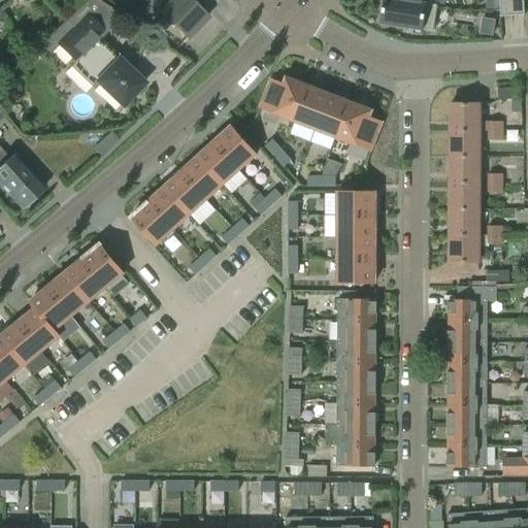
[(99,41),(122,18),(95,0),(89,0),(34,52),(44,61),(59,46),(73,61),(70,64),(93,87),(97,83),(122,106),(143,84),(118,59),(99,41)]
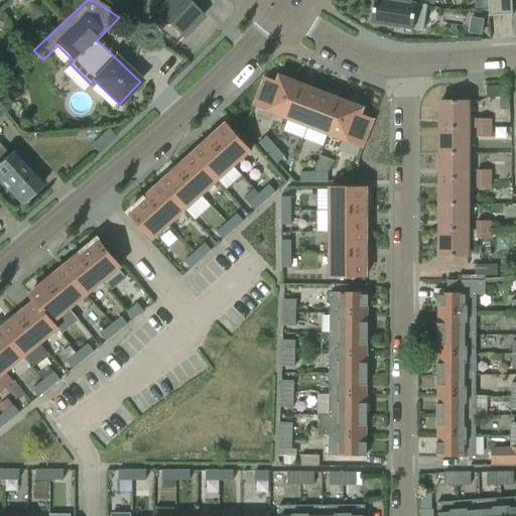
[(202,17),(188,4),(191,0),(157,0),(151,7),(182,37),(202,17)]
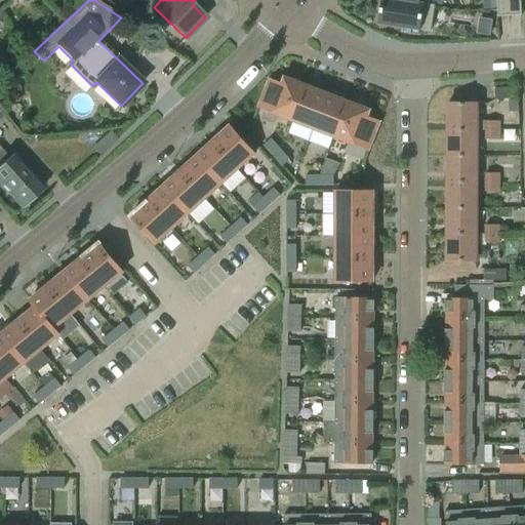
[(403,0),(381,0),(378,23),(420,29),(425,3),(419,2),(403,0)]
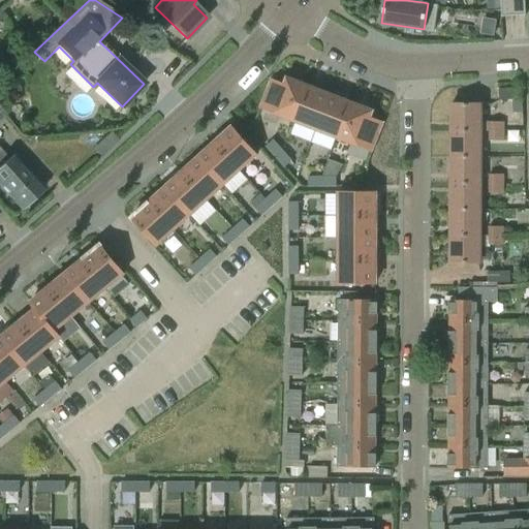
[(514,17),(511,0),(500,0),(501,17),(514,17)]
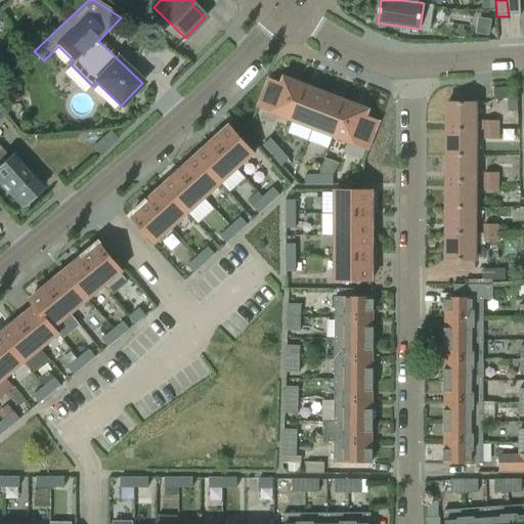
[(520,15),(519,0),(507,0),(509,16),(520,15)]
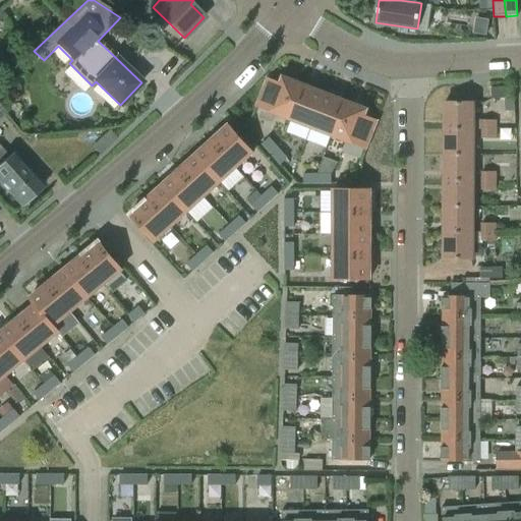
[(514,40),(513,24),(464,25),(464,41),(514,40)]
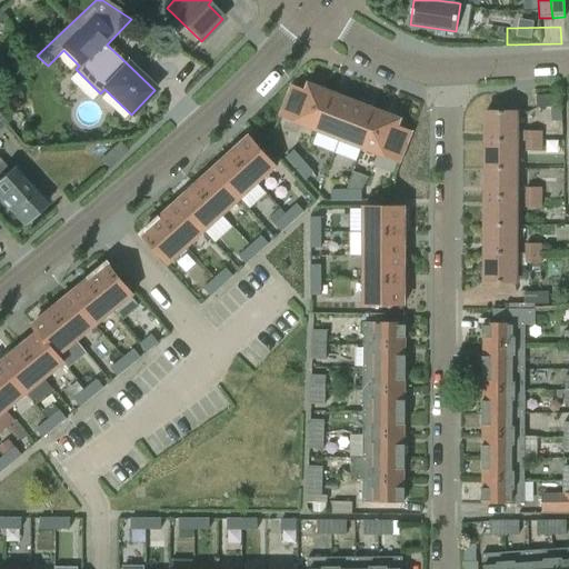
[(317,131),(331,93),(313,87),(311,93),(292,86),(280,117),(317,131)]
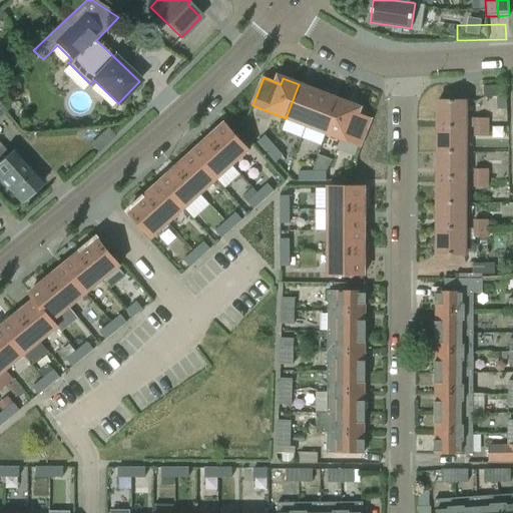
[(306,125),(319,92),(299,84),(286,118),(306,125)]
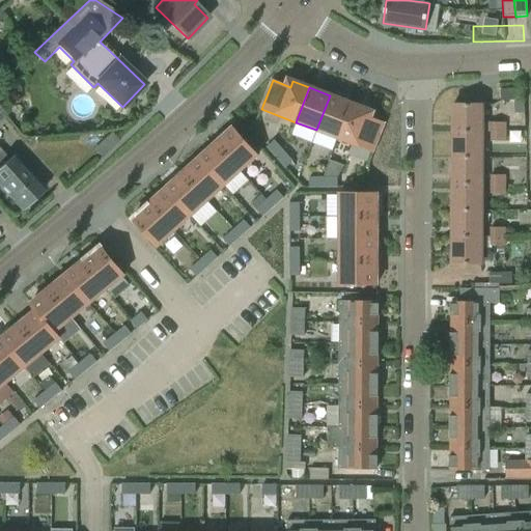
[(523,89),(499,90),(499,101),(514,101),(515,112),(524,112),(523,100),(523,89)]
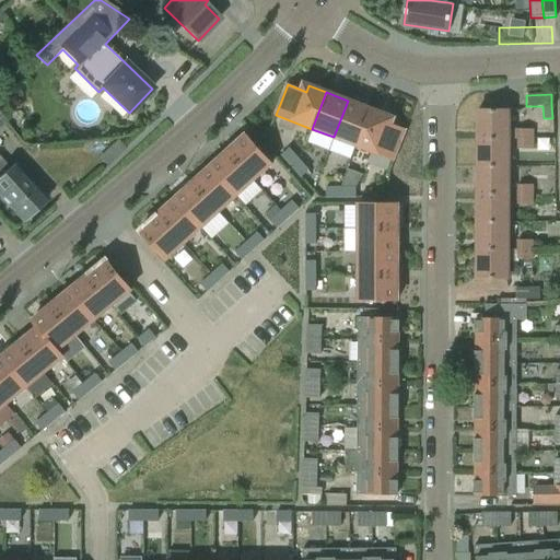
[(334,137),(356,146),(371,109),(348,101),(334,137)]
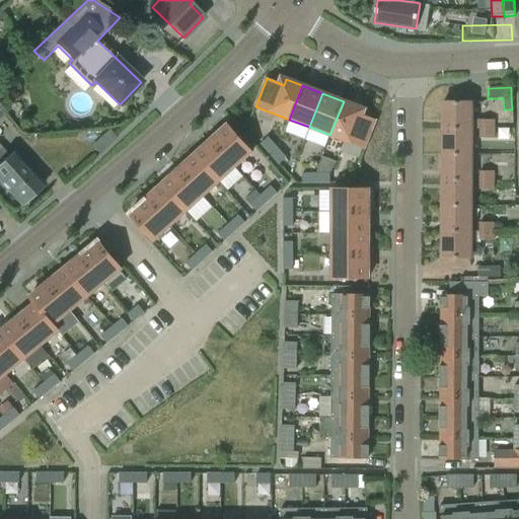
[(329,135),(364,148),(375,120),(357,114),(359,107),(344,101),(329,135)]
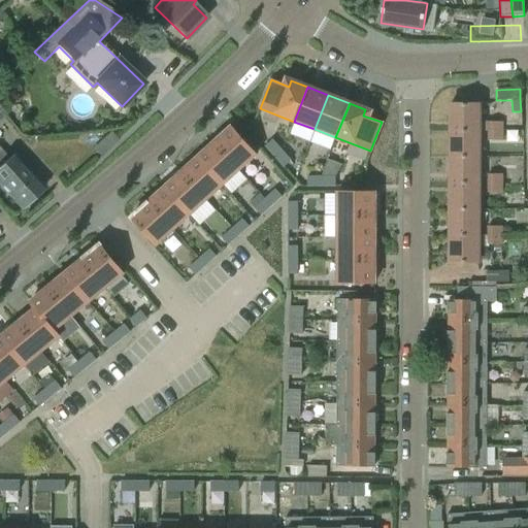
[(451,104),(451,131),(477,131),(477,132),(488,132),(488,131),(502,131),(502,122),(477,122),(477,104),(451,104)]
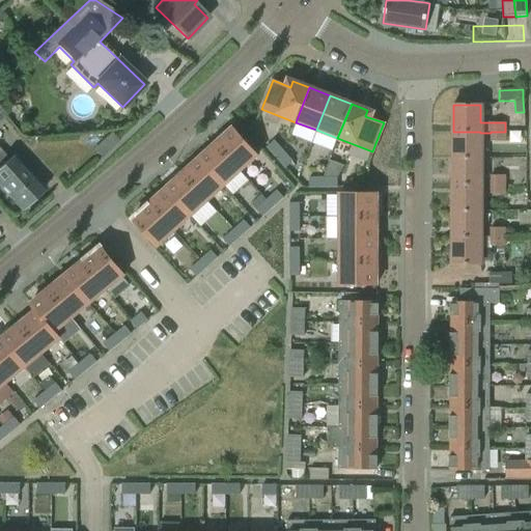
[(215,143),(240,171),(257,156),(232,128),(215,143)]
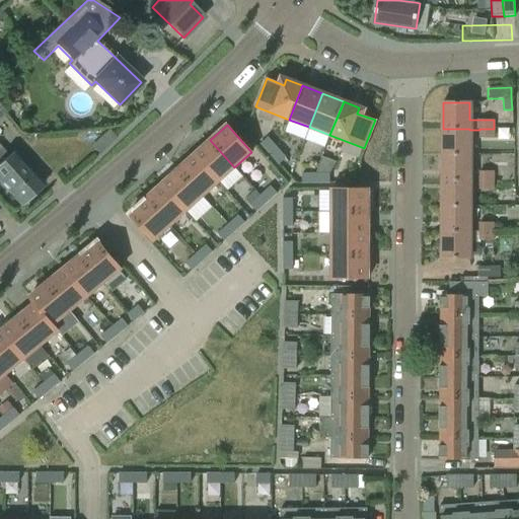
[(469,129),(443,129),(443,154),(469,154),(469,130),(469,129)]
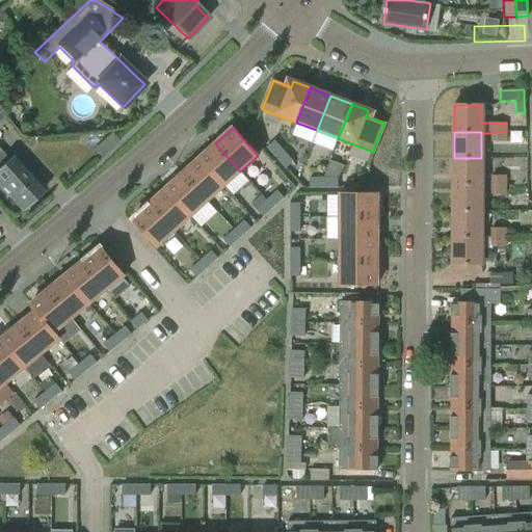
[(506,141),(506,132),(491,132),(491,133),(491,141),(506,141)]
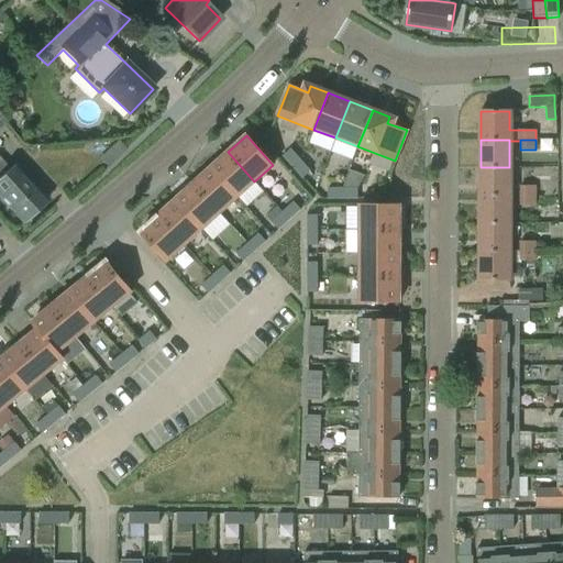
[(300,159),(291,148),(283,156),(293,166),(300,159)]
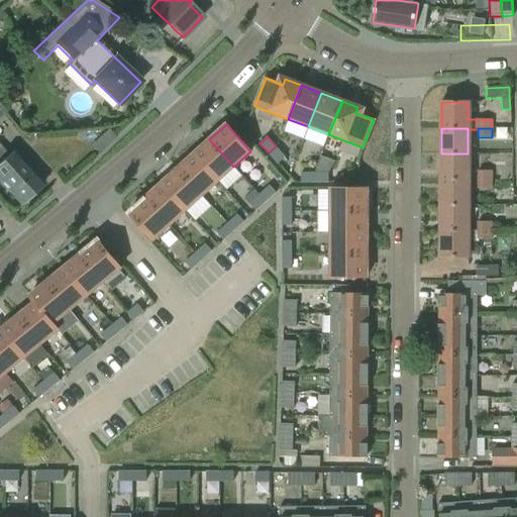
[(193,154),(217,181),(233,167),(209,139),(193,154)]
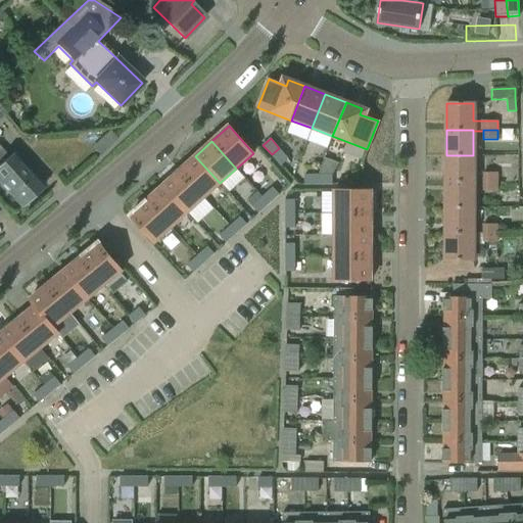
[(0,184),(20,206),(44,186),(14,153),(9,157),(0,147),(0,184)]
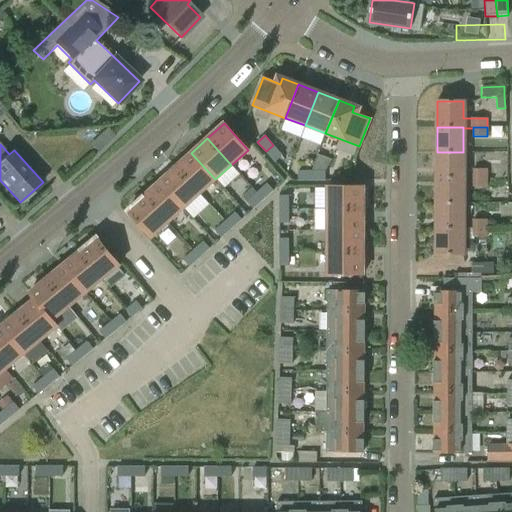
[(273,145),(266,151),(275,161),(282,154),(273,145)]
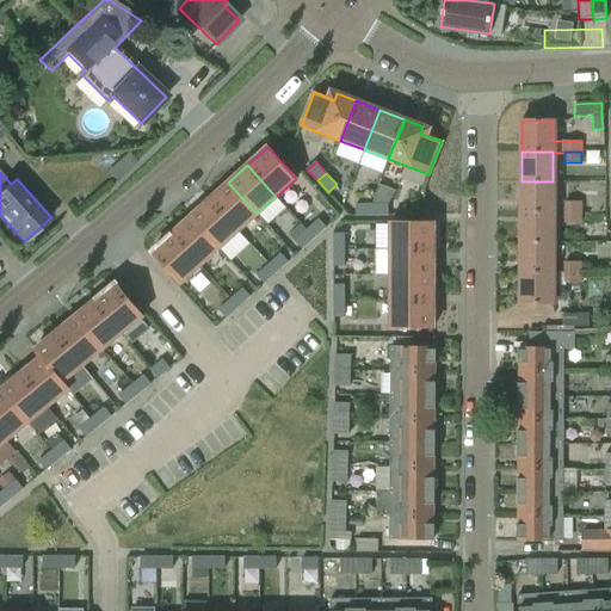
[(522,181),(522,213),(553,213),(553,181),(522,181)]
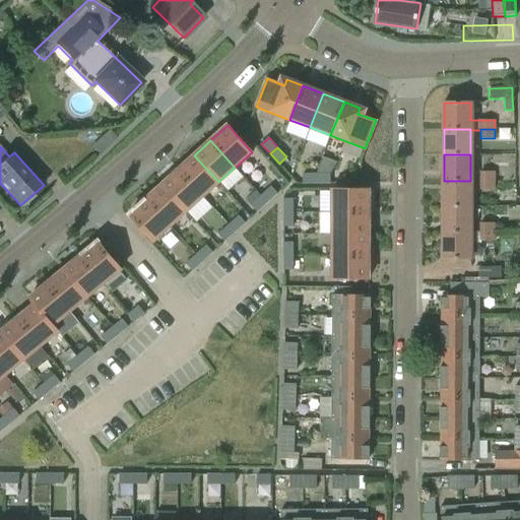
[(178,170),(203,197),(218,182),(194,155),(178,170)]
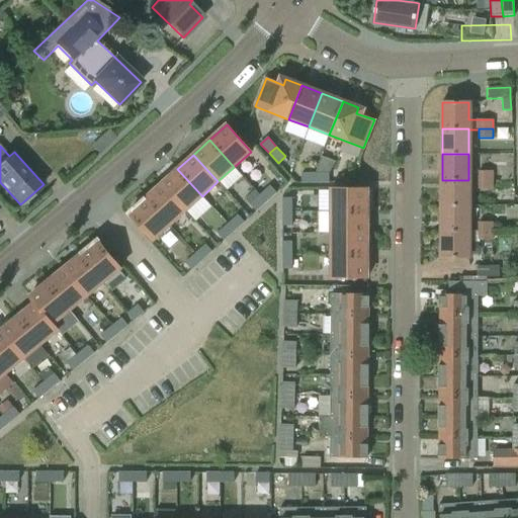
[(186,210),(202,196),(177,169),(161,184),(186,210)]
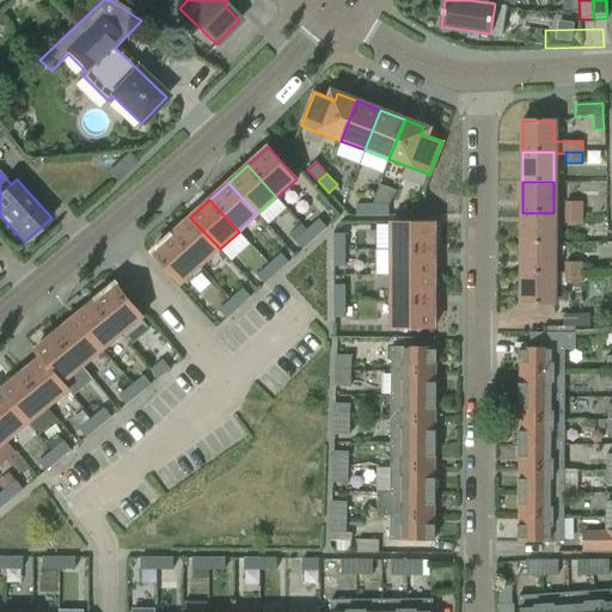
[(582,213),(582,202),(564,202),(564,213),(582,213)]
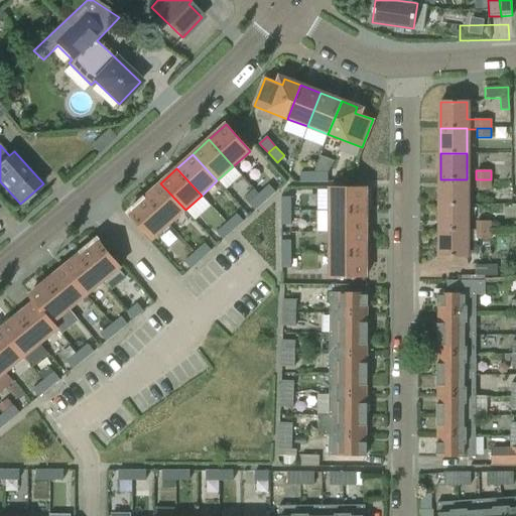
[(301,181),(314,181),(314,171),(301,171),(301,181)]
